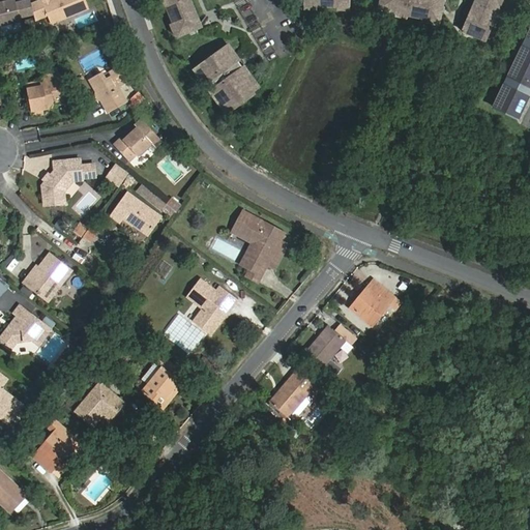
[(0,26),(21,21),(15,0),(11,0),(0,2),(0,26)]
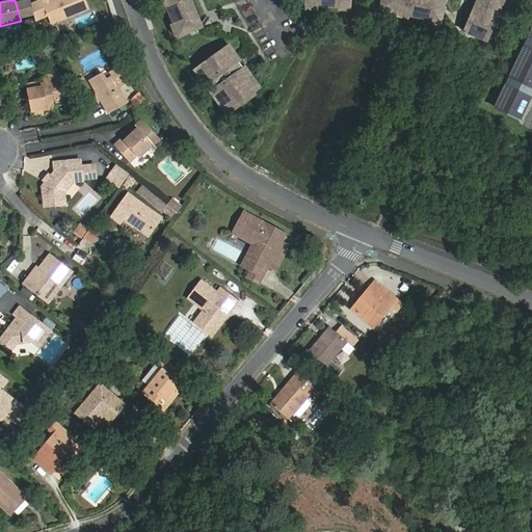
[(30,0),(29,0),(17,3),(21,18),(34,15),(30,0)]
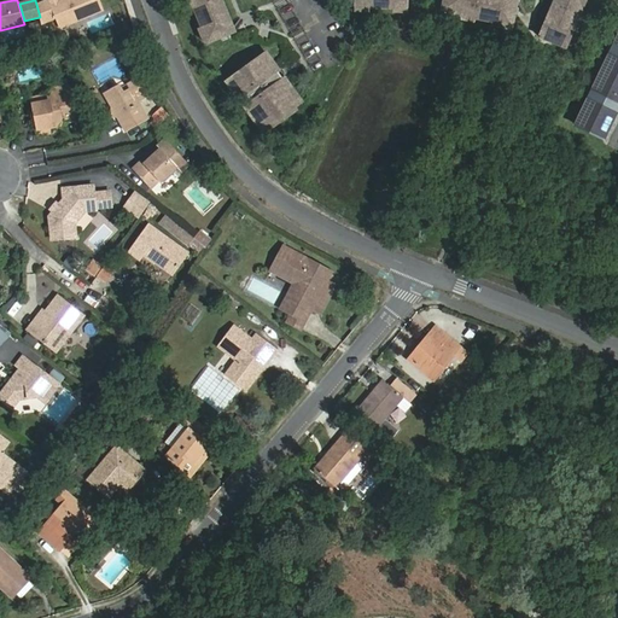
[(62,0),(57,0),(52,3),(65,30),(87,21),(109,10),(103,0),(66,0),(63,3),(62,0)]
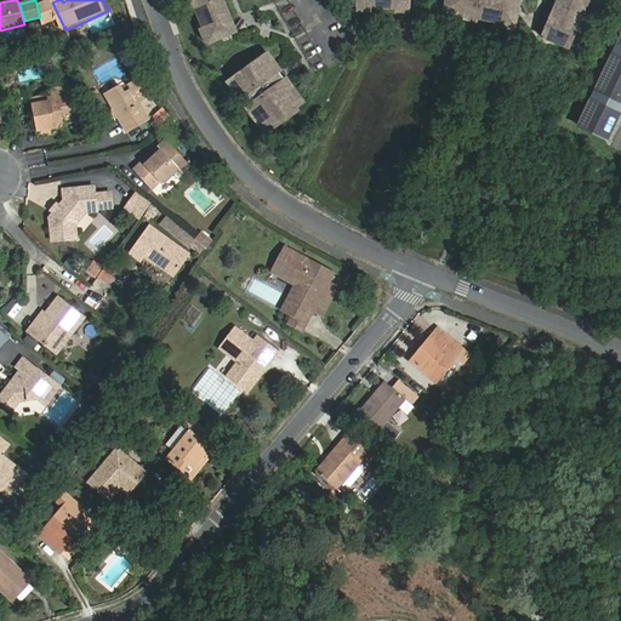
[(191,0),(210,46),(226,39),(224,34),(234,30),(221,0),(191,0)]
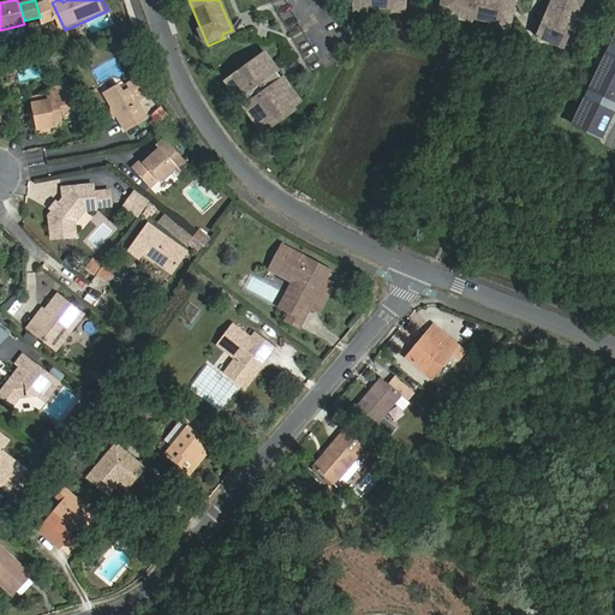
[(353,0),(353,10),(405,11),(404,0),(353,0)]
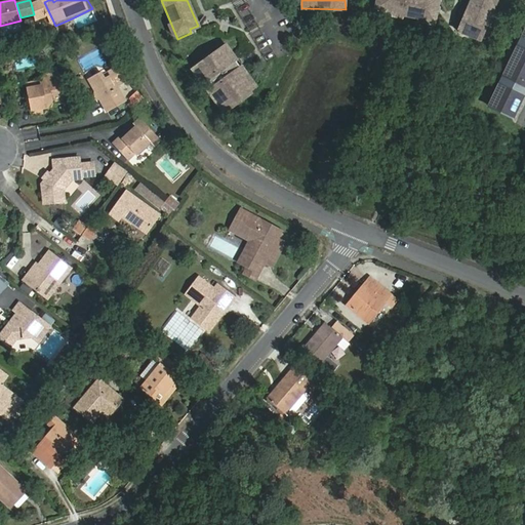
[(433,8),(435,0),(434,0),(377,0),(375,11),(393,15),(392,18),(402,21),(403,17),(425,23),(423,25),(433,27),(437,9),(433,8)]
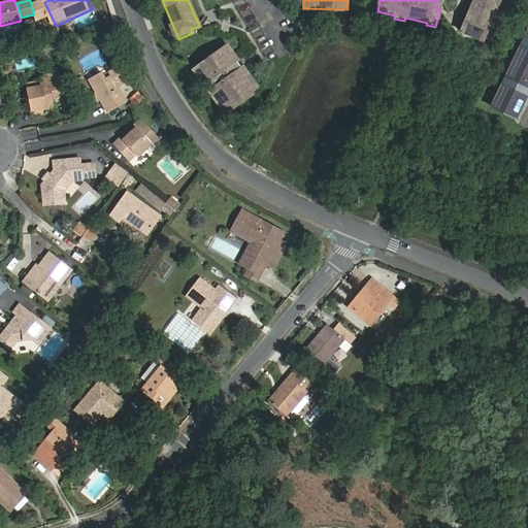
[(500,0),(473,0),(462,28),(465,30),(464,34),(483,42),(500,0)]
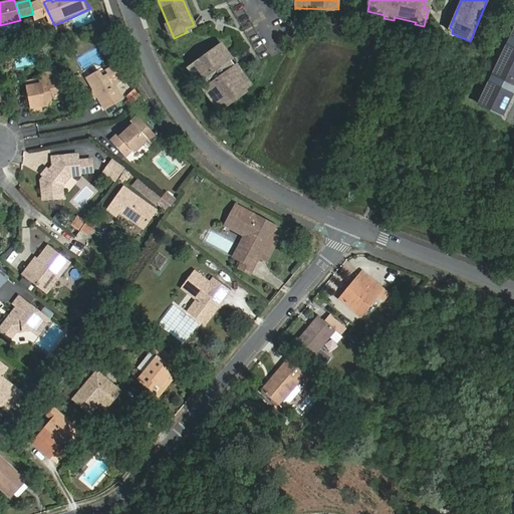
[(242,27),(252,23),(243,3),(233,7),(242,27)]
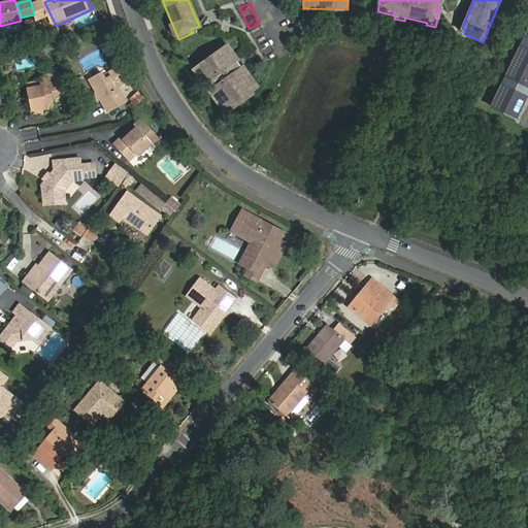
[(36,31),(28,33),(29,39),(37,37),(36,31)]
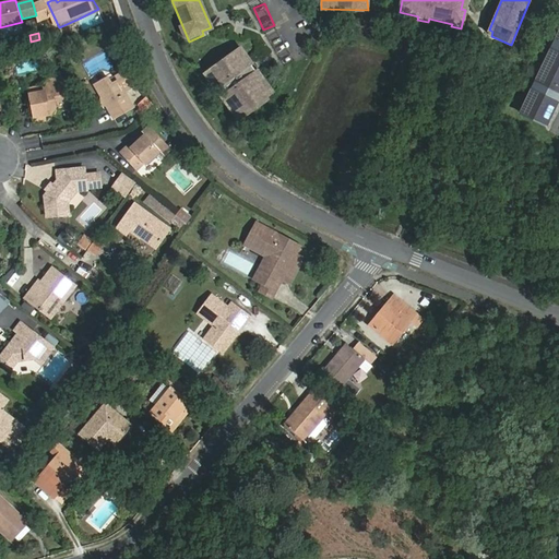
[(113,37),(107,39),(111,49),(117,48),(113,37)]
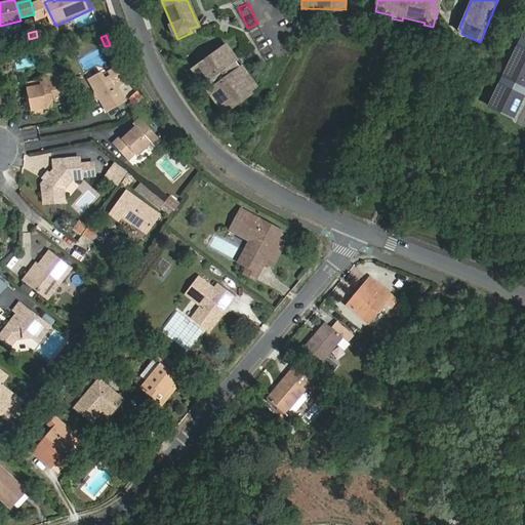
[(524,88),(524,48),(518,45),(501,77),(524,88)]
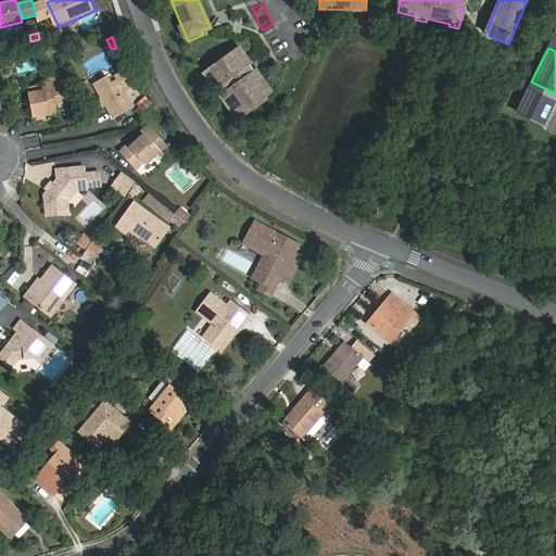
[(268,102),(265,99),(273,93),(257,72),(254,74),(250,67),(252,65),(240,50),(205,76),(217,92),(219,90),(224,97),(222,99),(238,119),(243,116),(245,119),(268,102)]
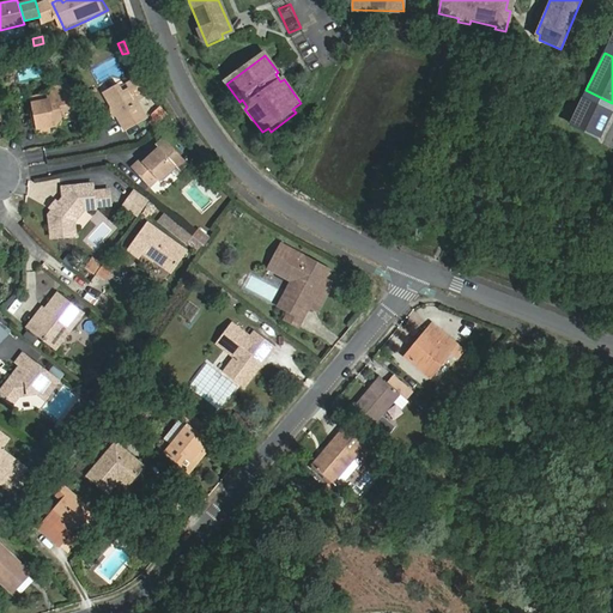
[(123,91),(119,84),(103,92),(126,132),(149,119),(138,102),(145,97),(134,79),(127,83),(129,89),(123,91)]
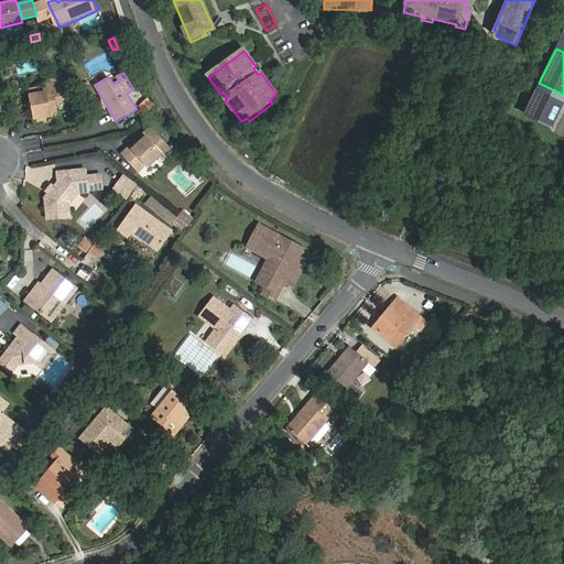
[(9,75),(3,77),(7,89),(13,88),(9,75)]
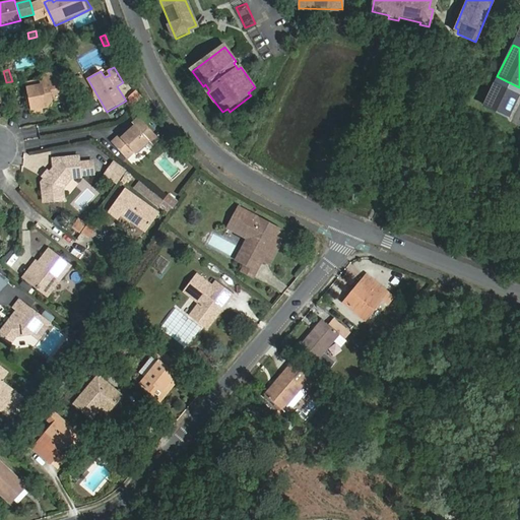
[(42,80),(27,83),(34,114),(43,112),(42,108),(53,106),(52,101),(65,98),(60,72),(47,74),(48,77),(41,78),(42,80)]
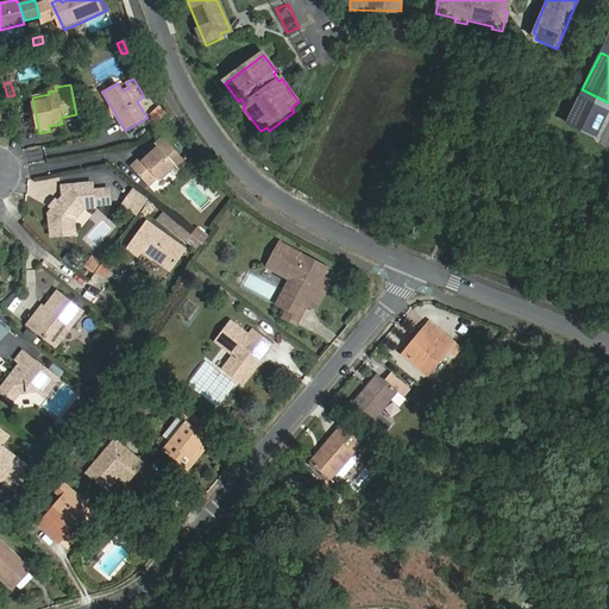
[(608,102),(582,89),(579,96),(608,110),(608,102)]
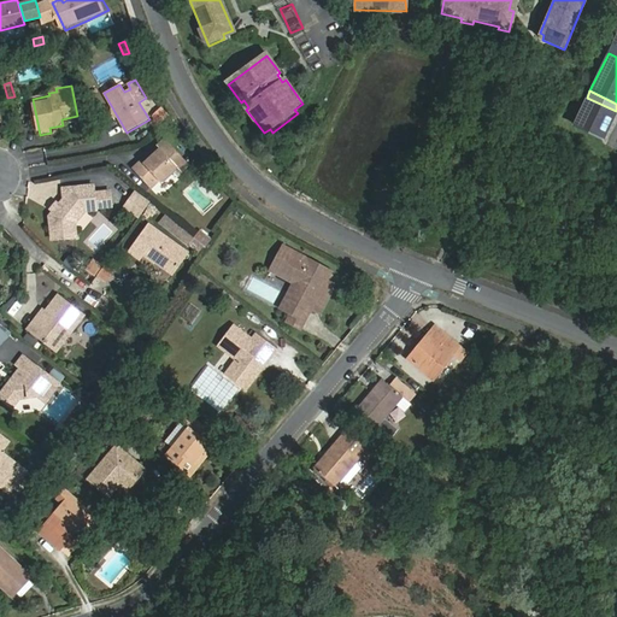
[(616,111),(587,98),(573,125),(605,141),(616,117),(616,111)]
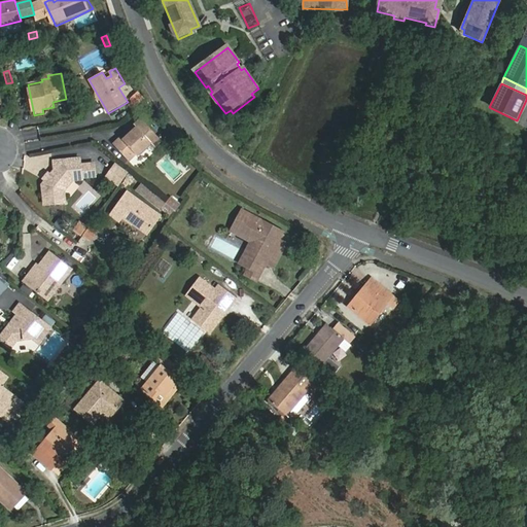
[(138,93),(131,99),(137,105),(143,98),(138,93)]
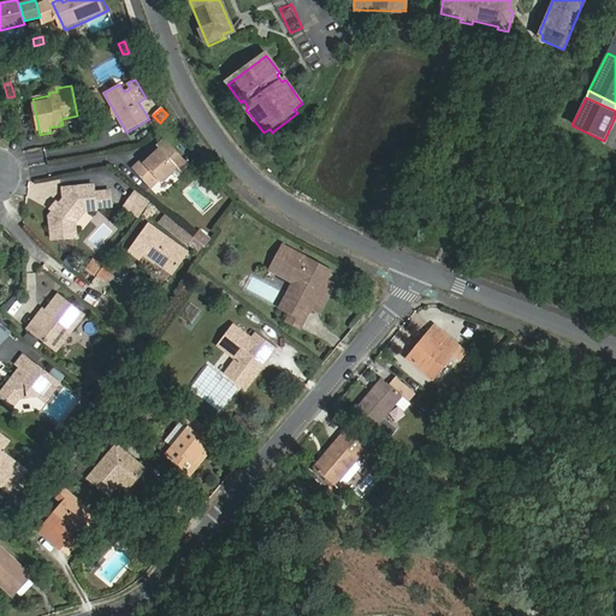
[(159,181),(160,182),(177,166),(182,171),(189,164),(165,138),(158,146),(160,149),(143,164),(141,161),(132,169),(150,188),(159,181)]
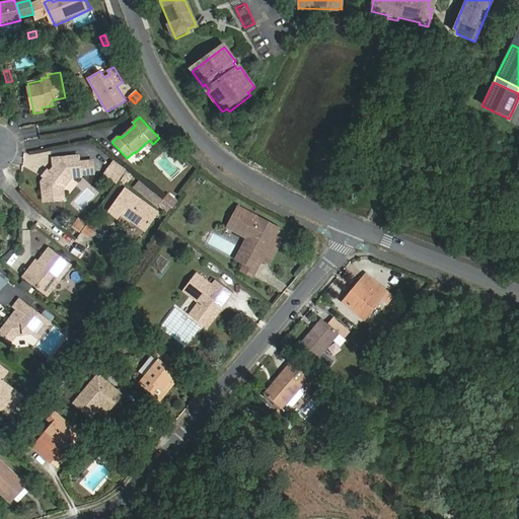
[(42,182),(44,202),(63,200),(62,189),(72,176),(81,175),(86,174),(85,161),(79,162),(79,156),(53,158),(54,167),(50,171),(42,182)]
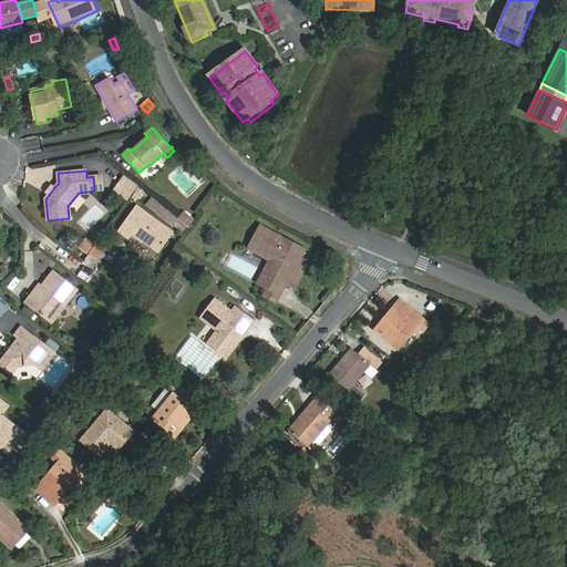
[(102,176),(93,176),(94,191),(103,189),(102,176)]
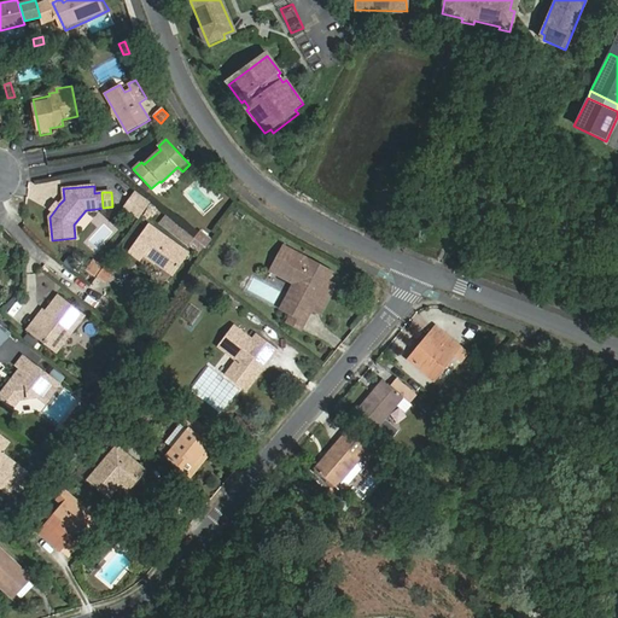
[(135,194),(124,207),(138,217),(147,204),(135,194)]
